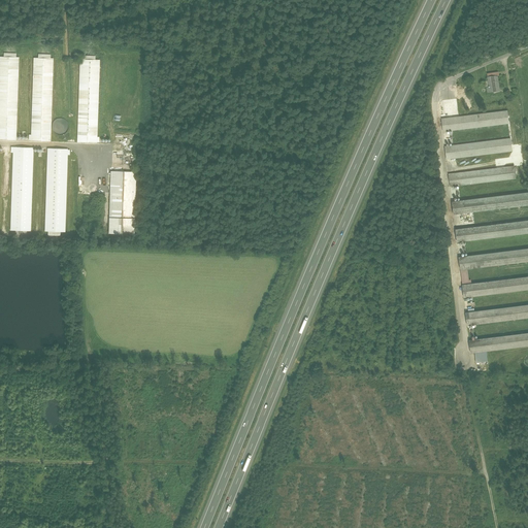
[(19,53),(0,52),(0,134),(15,135),(19,53)]
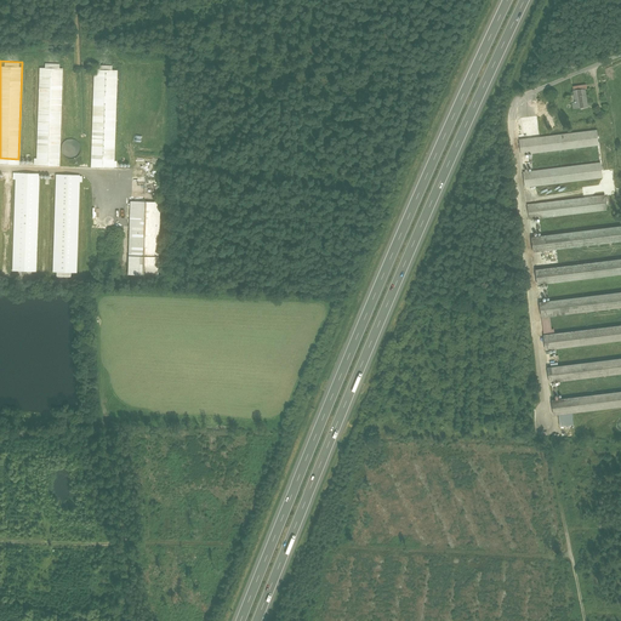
[(63,64),(39,63),(35,154),(33,154),(33,160),(60,161),(63,64)]
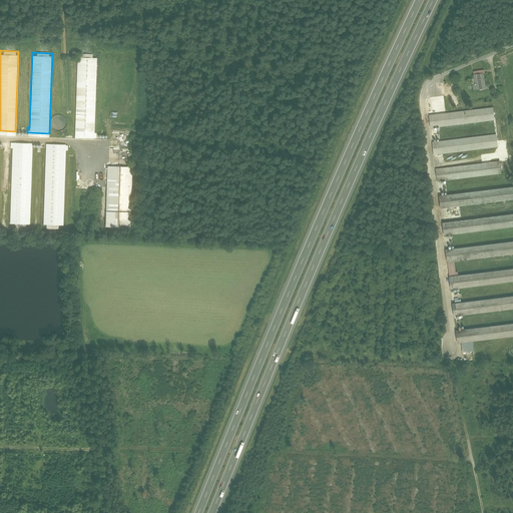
[(97,54),(77,54),(74,134),(94,134),(97,54)]
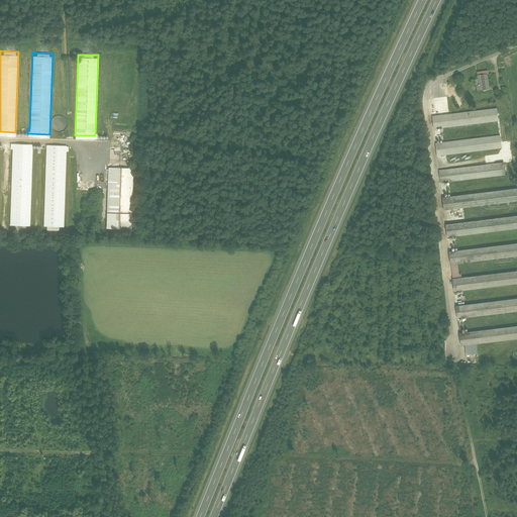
[(490,90),(488,75),(478,77),(480,86),(477,86),(478,92),(490,90)]
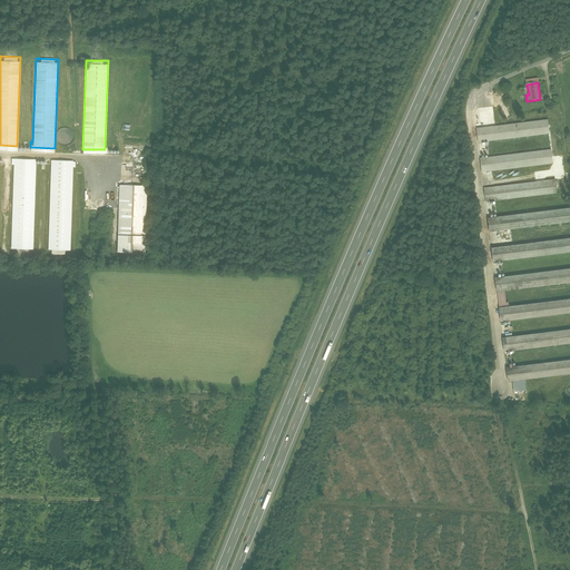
[(551,120),(477,129),(479,144),(489,143),(552,135),(551,120)]
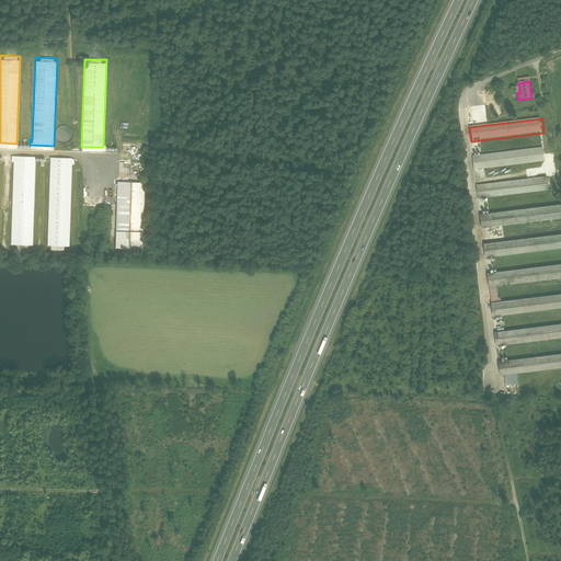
[(483,156),(473,157),(476,170),(485,169),(547,161),(545,148),(483,156)]
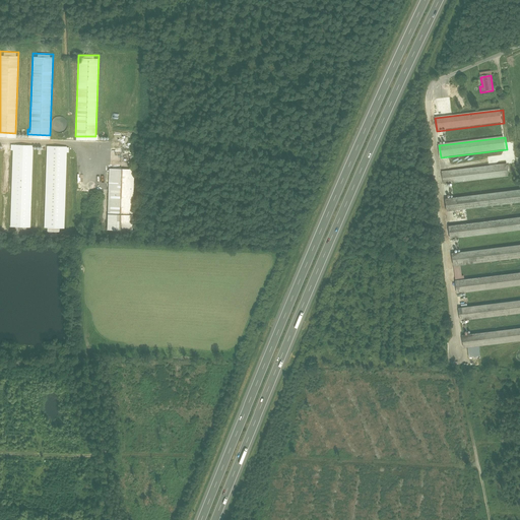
[(13,145),(10,223),(29,224),(33,142),(11,141),(11,145),(13,145)]
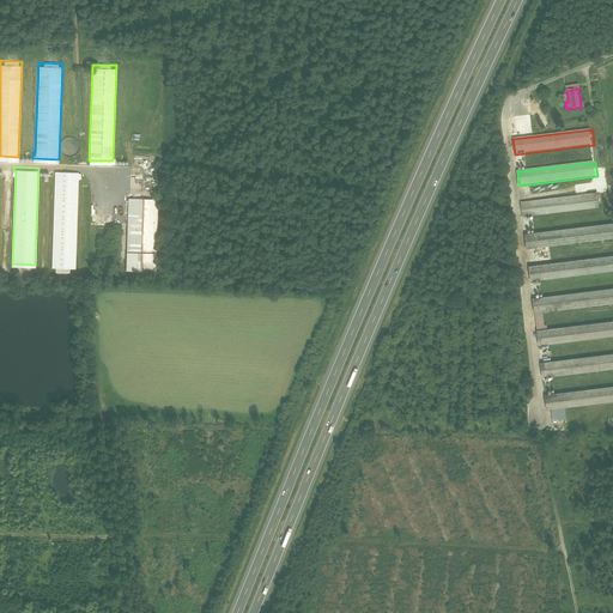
[(55,174),(52,265),(74,266),(78,176),(80,176),(80,169),(53,168),(53,174),(55,174)]
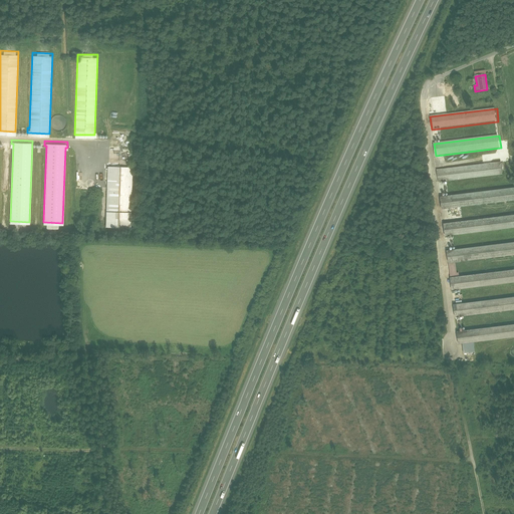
[(502,162),(437,170),(439,183),(449,182),(504,175),(502,162)]
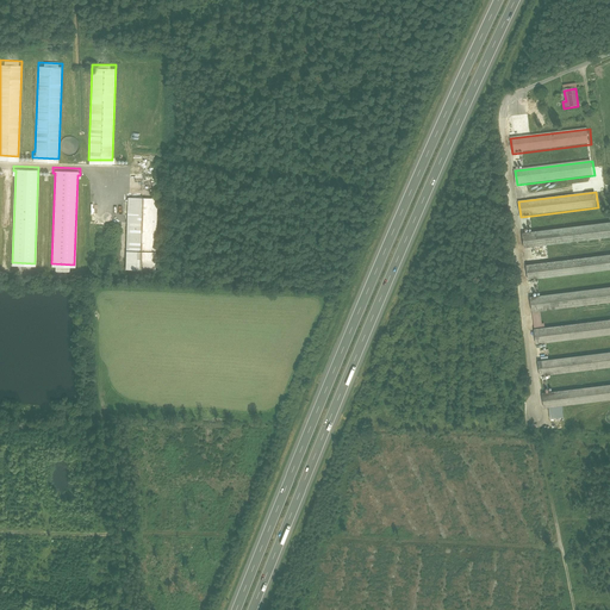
[(157,194),(128,193),(125,266),(155,267),(157,194)]
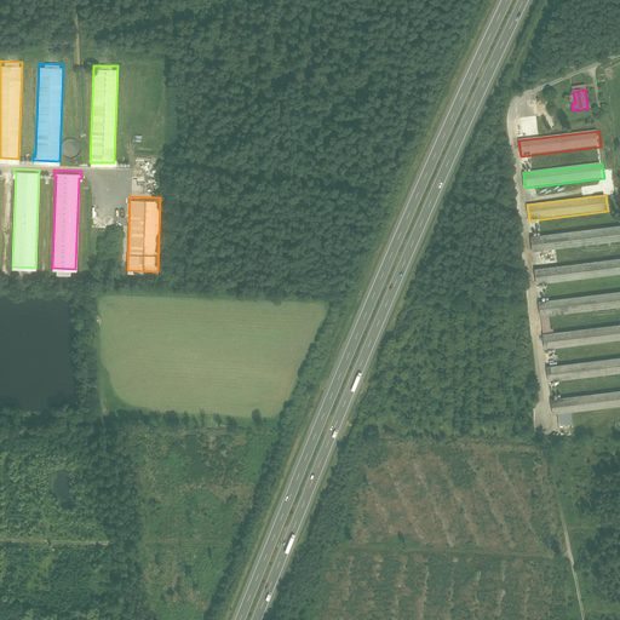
[(619,227),(543,236),(532,237),(534,253),(545,252),(619,242),(619,227)]
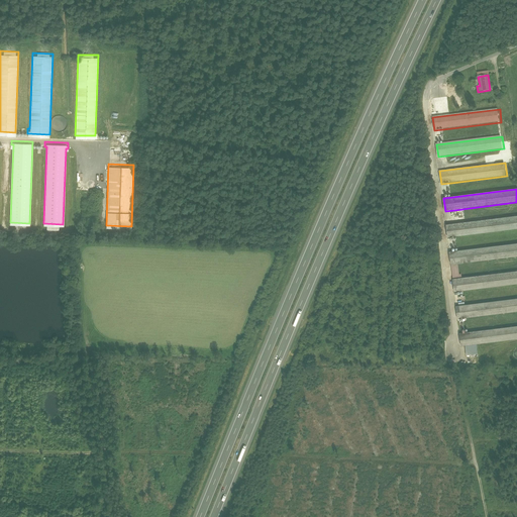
[(516,216),(456,224),(446,225),(448,238),(457,237),(516,229),(516,216)]
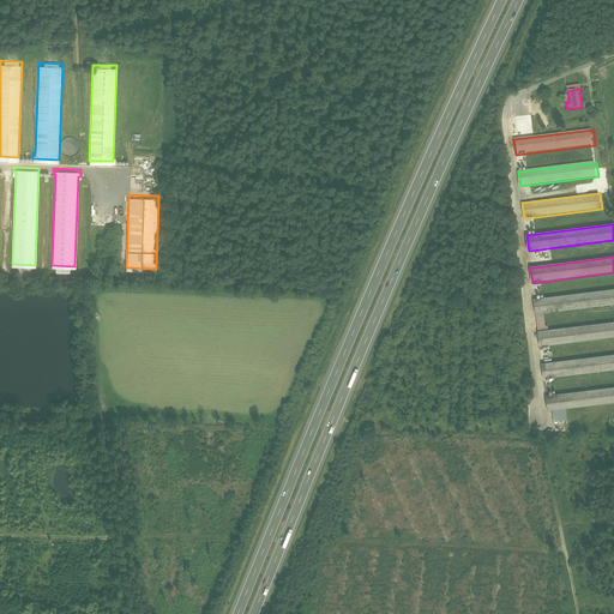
[(613,289),(546,299),(535,300),(536,314),(547,313),(613,305),(613,289)]
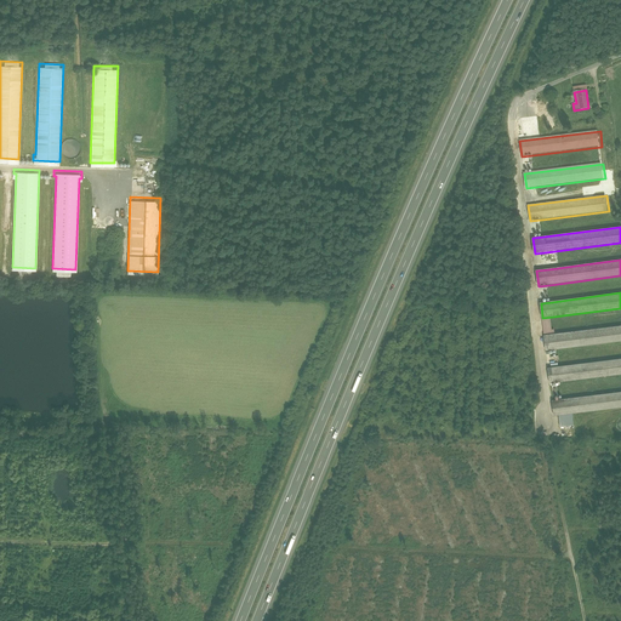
[(620,325),(556,335),(545,336),(547,352),(558,351),(620,342),(620,325)]
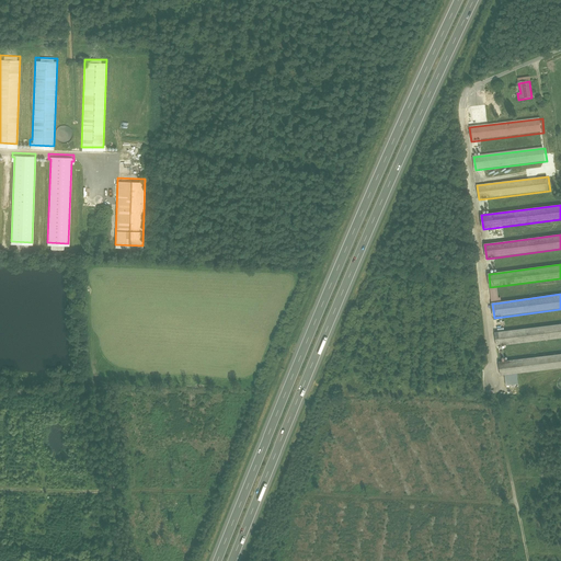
[(560,324),(506,332),(495,333),(497,346),(507,345),(560,339),(560,324)]
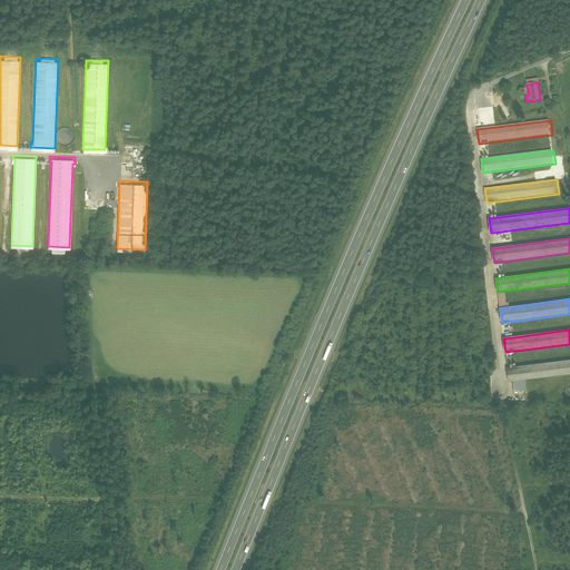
[(569,360),(518,366),(508,369),(509,383),(529,380),(569,374),(569,360)]
